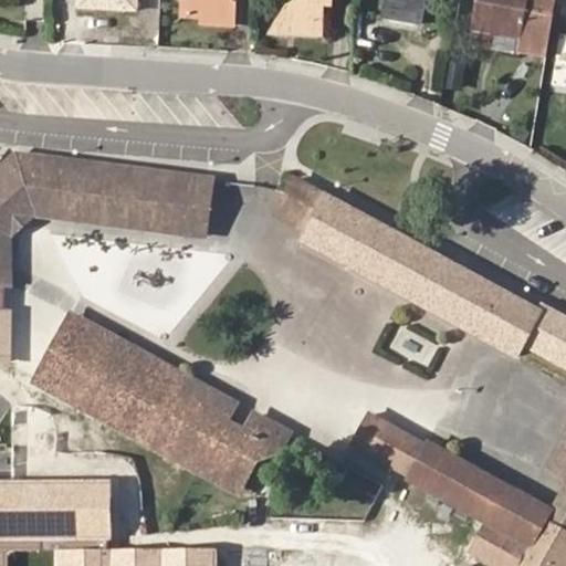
[(75,0),(75,7),(136,10),(136,0),(75,0)]
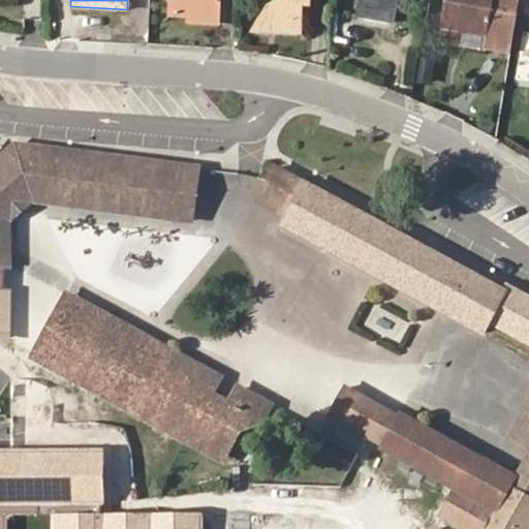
[(216,4),(216,0),(178,0),(179,2),(170,2),(169,16),(188,17),(219,18),(220,4),(216,4)]
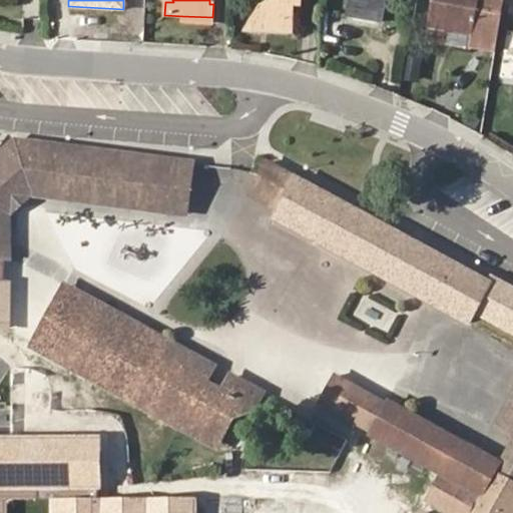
[(301,6),(300,0),(278,0),(279,3),(271,3),(262,8),(246,31),(292,33),(293,6),(301,6)]
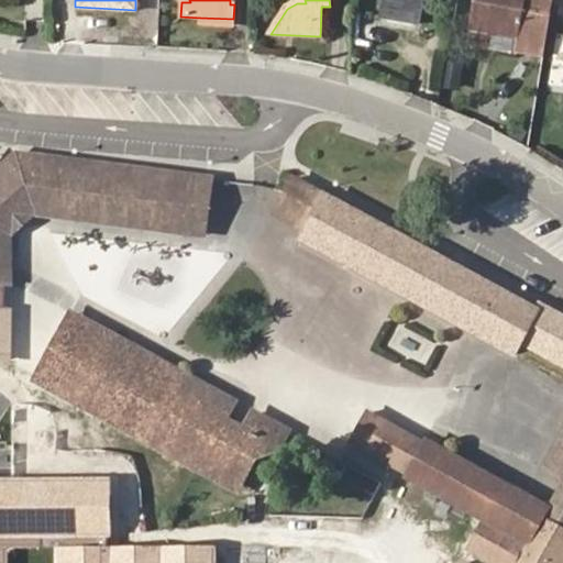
[(387,0),(385,14),(416,20),(419,0),(387,0)]
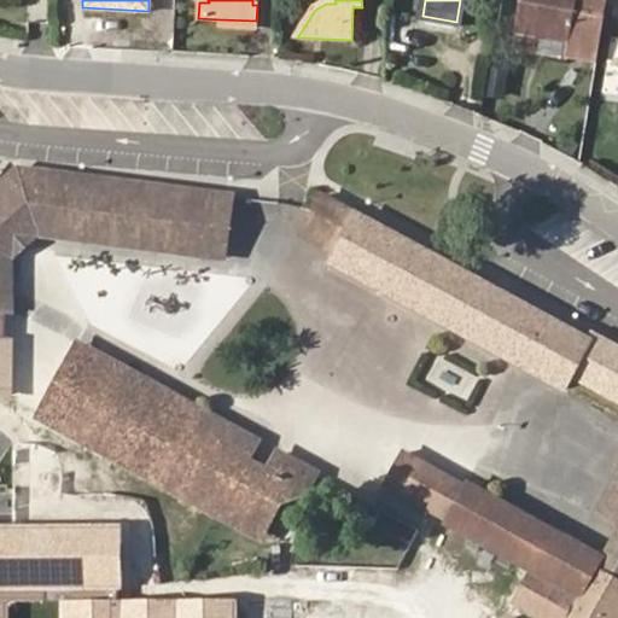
[(596,64),(606,0),(519,0),(514,31),(569,41),(565,59),(596,64)]
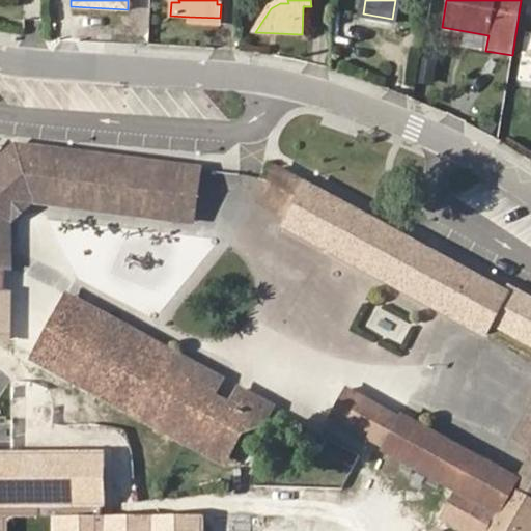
[(485,51),(488,35),(442,27),(440,43),(485,51)]
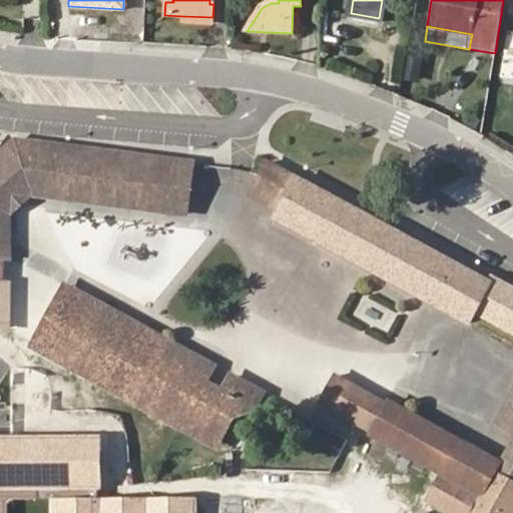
[(0,148),(0,329),(9,329),(10,281),(1,281),(2,259),(9,260),(10,215),(32,197),(188,216),(195,159),(12,137),(0,148)]
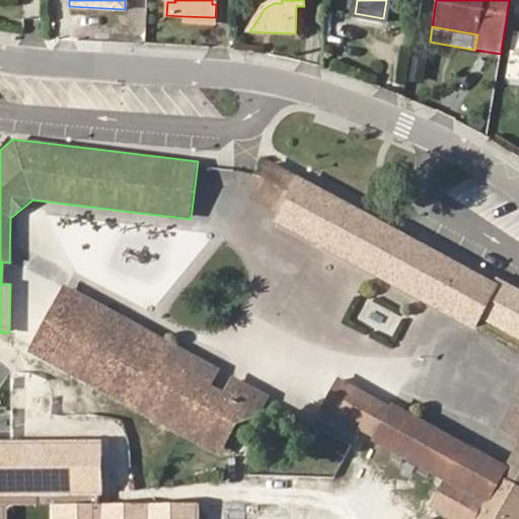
[(274,224),(474,329),(480,319),(518,339),(518,289),(496,277),(494,282),(270,163),(252,197),(281,212),(274,224)]
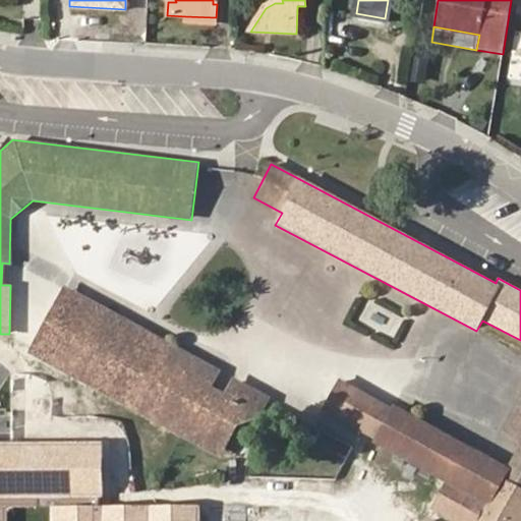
[(214,386),(221,371),(64,288),(30,353),(221,455),(236,424),(259,416),(270,398),(232,378),(224,392),(214,386)]
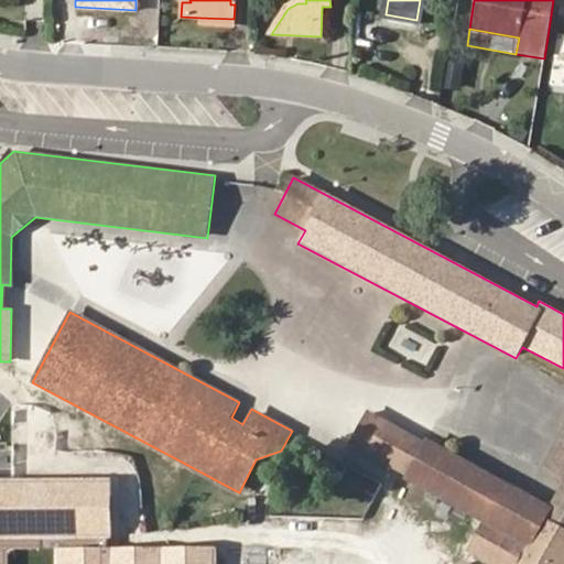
[(563,563),(563,509),(551,502),(424,437),(423,441),(367,411),(348,446),(390,468),(402,475),(400,479),(481,521),(465,551),(490,563),(563,563)]
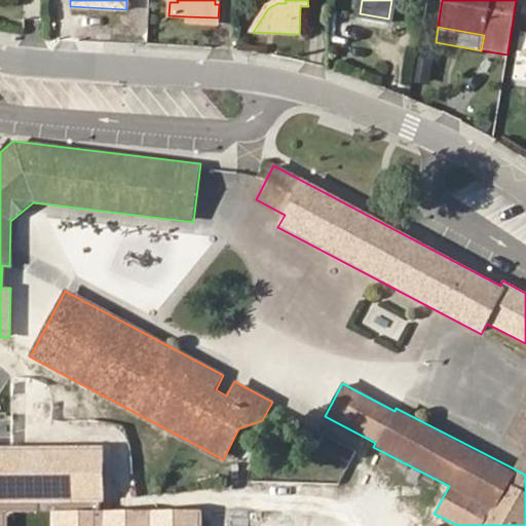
[(525,453),(525,397),(502,441),(523,452),(525,453)]
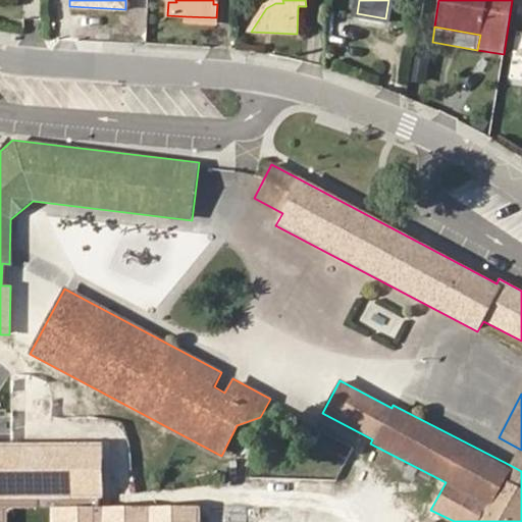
[(0,497),(101,497),(101,444),(0,442),(0,497)]
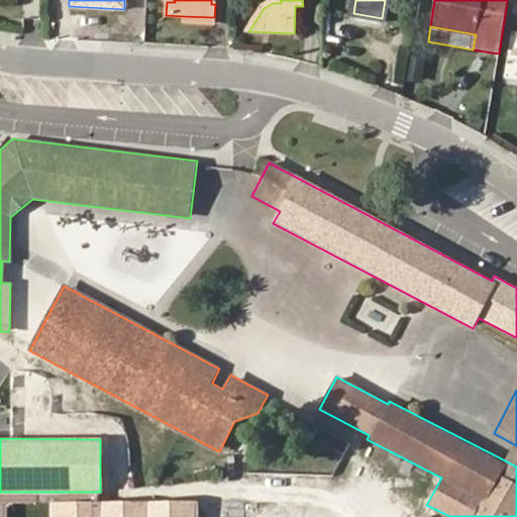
[(516,445),(514,444),(505,460),(516,467),(516,445)]
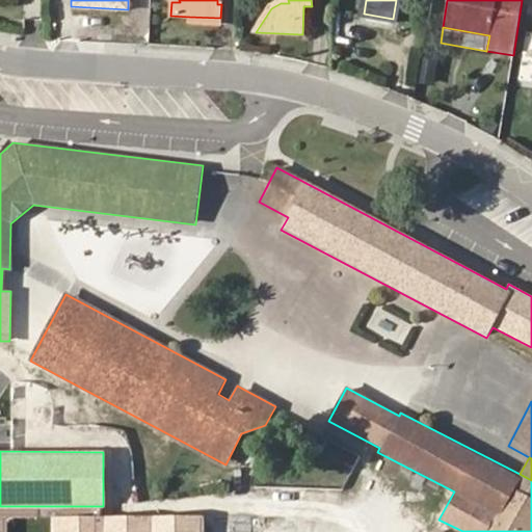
[(203,531),(204,517),(56,516),(55,531),(203,531)]
